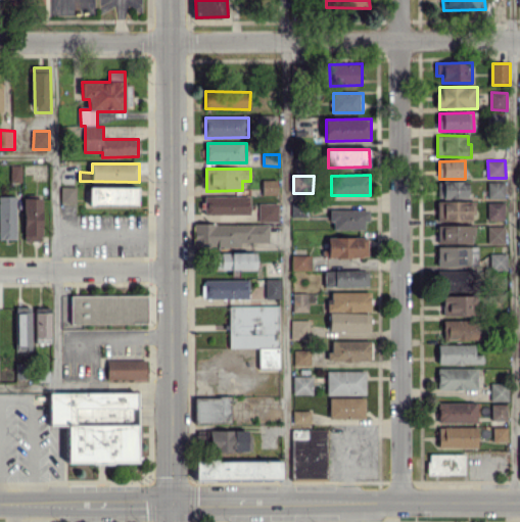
[(279,195),(279,180),(264,181),(264,195),(279,195)]
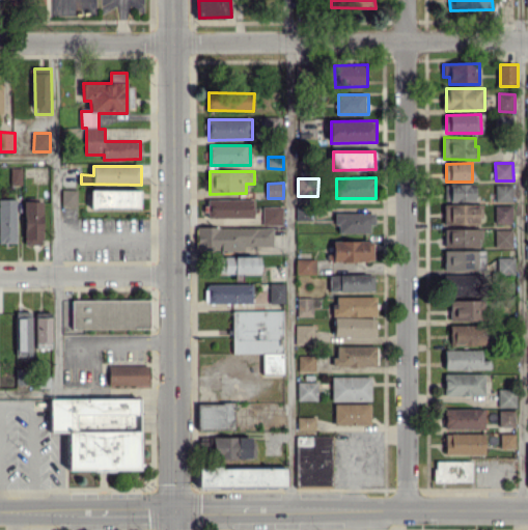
[(476,202),(476,184),(446,185),(447,202),(476,202)]
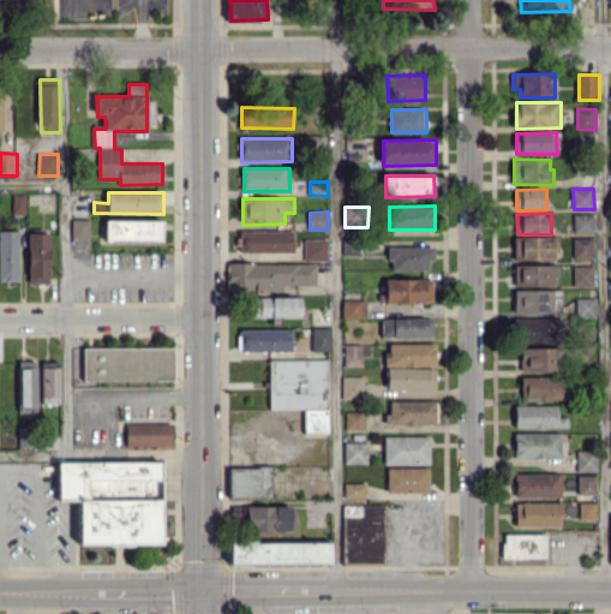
[(576,214),(576,233),(595,233),(595,214),(576,214)]
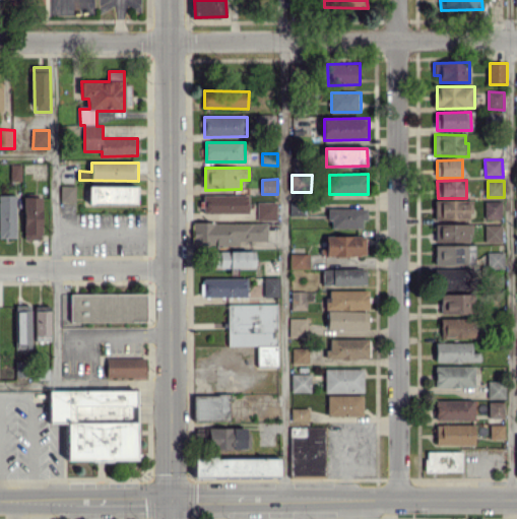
[(62,203),(77,203),(77,186),(62,186),(62,203)]
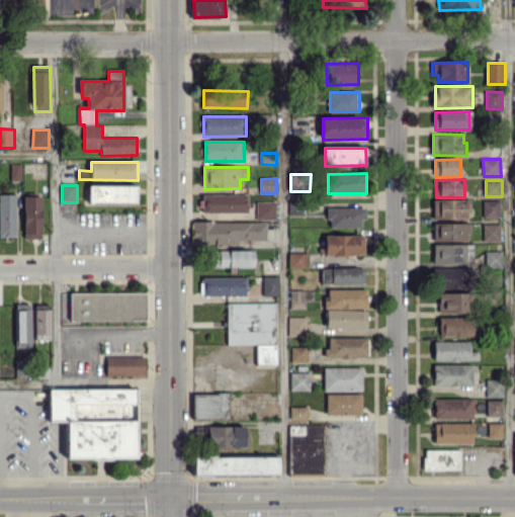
[(137,186),(90,185),(89,203),(137,204),(137,186)]
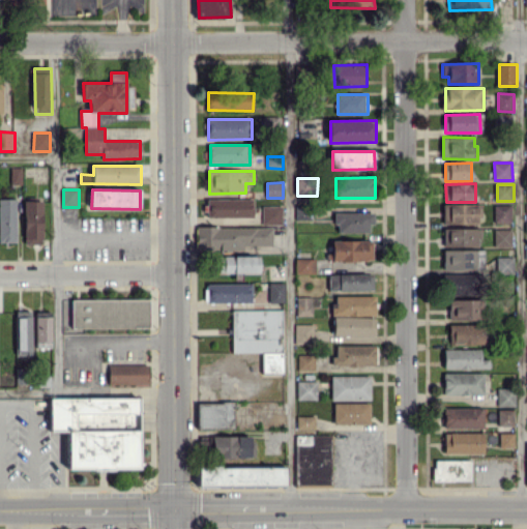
[(18,199),(0,199),(0,242),(18,243),(18,199)]
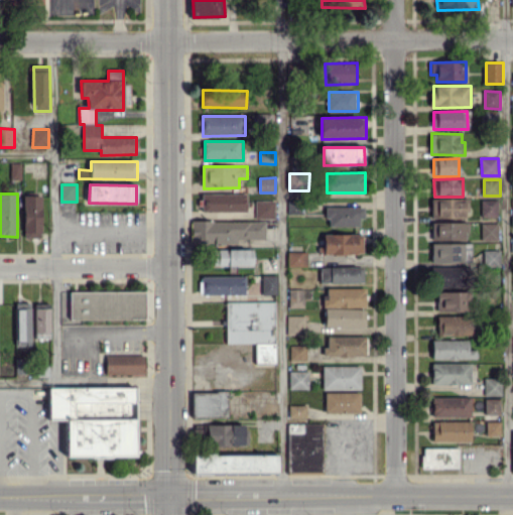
[(248,194),(203,194),(203,213),(248,213),(248,194)]
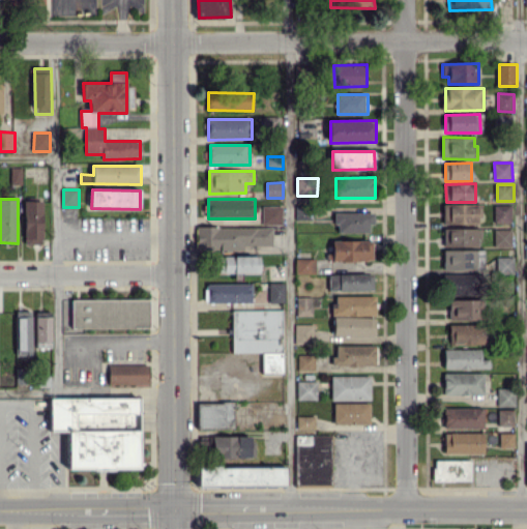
[(44,201),(25,202),(26,245),(45,244),(44,201)]
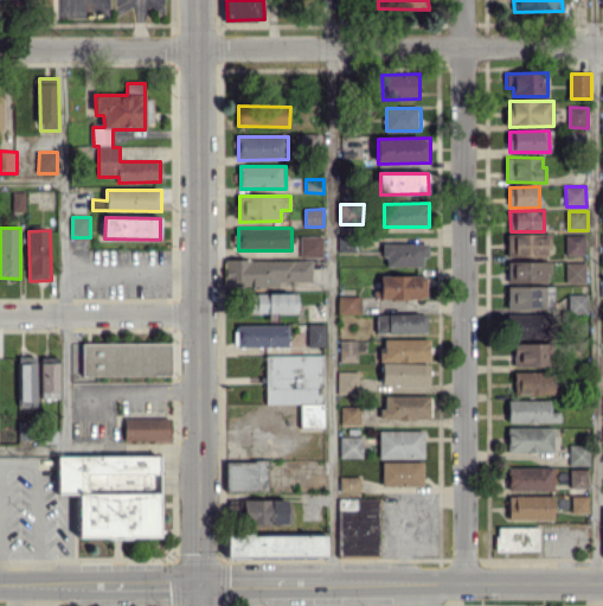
[(508,256),(549,257),(549,235),(510,235),(508,256)]
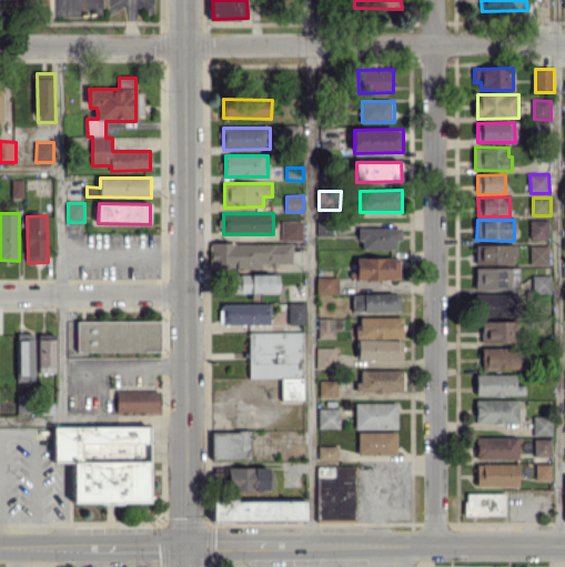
[(550,220),(532,220),(532,240),(550,240),(550,220)]
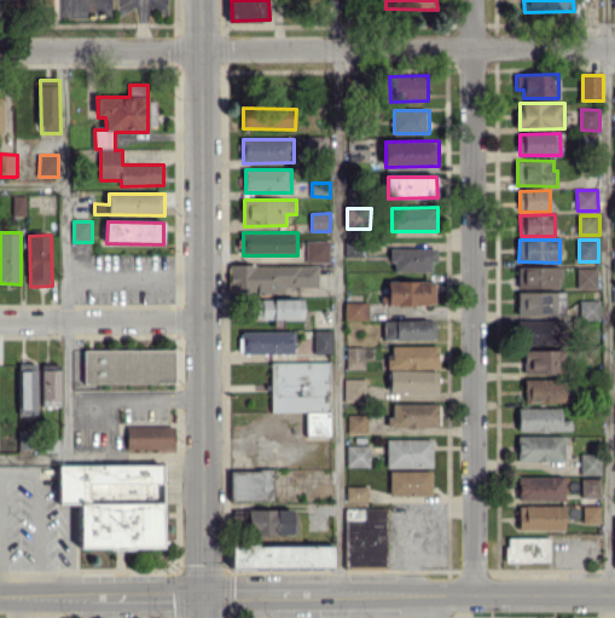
[(331,264),(331,241),(308,241),(308,264),(331,264)]
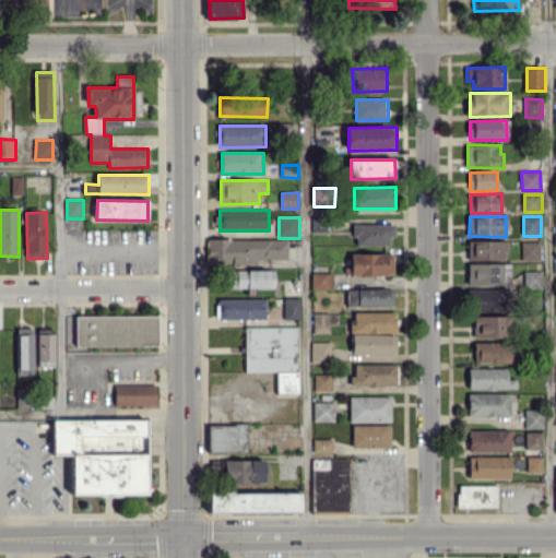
[(390,247),(390,237),(397,237),(397,225),(356,224),(355,247),(390,247)]
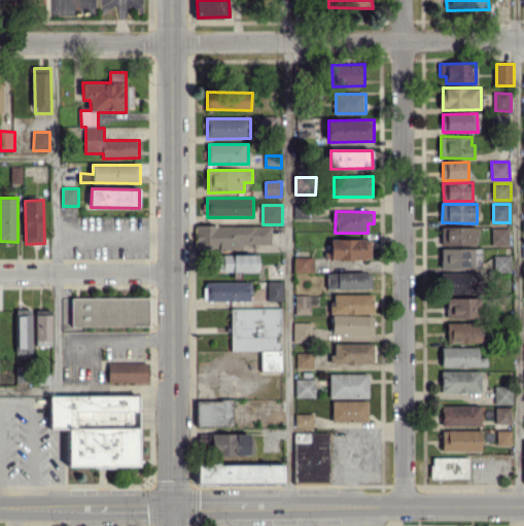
[(243,249),(243,245),(273,245),(272,225),(197,228),(198,250),(243,249)]
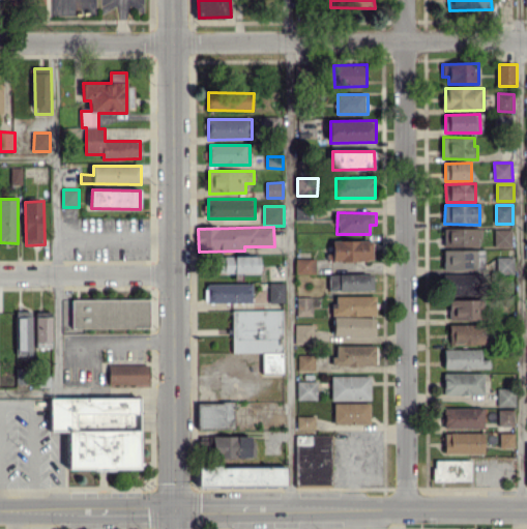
[(445,246),(481,247),(481,229),(445,229),(445,246)]
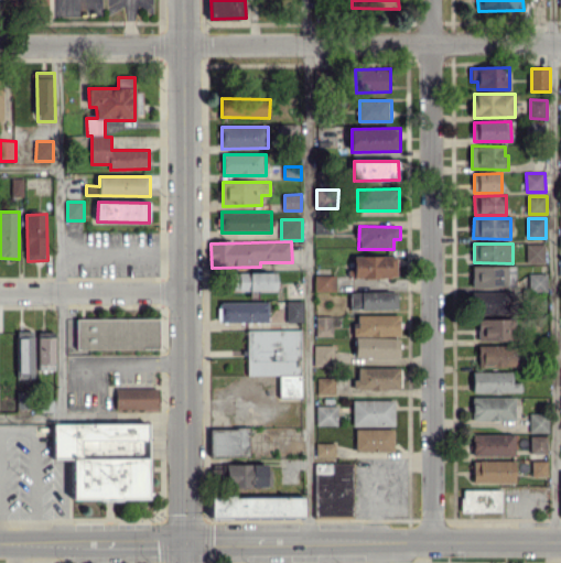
[(546,263),(546,245),(528,245),(528,263),(546,263)]
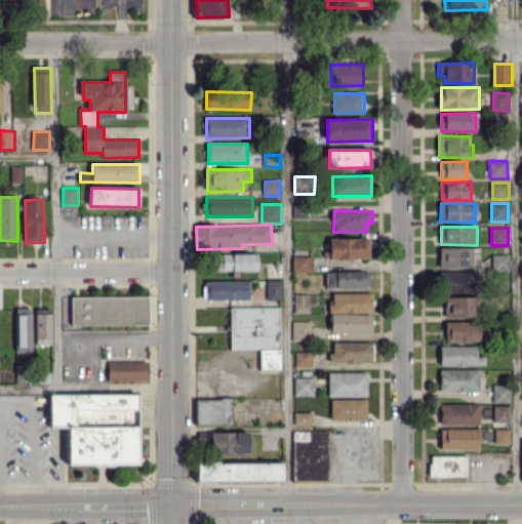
[(328,259),(371,257),(370,238),(327,240),(328,259)]
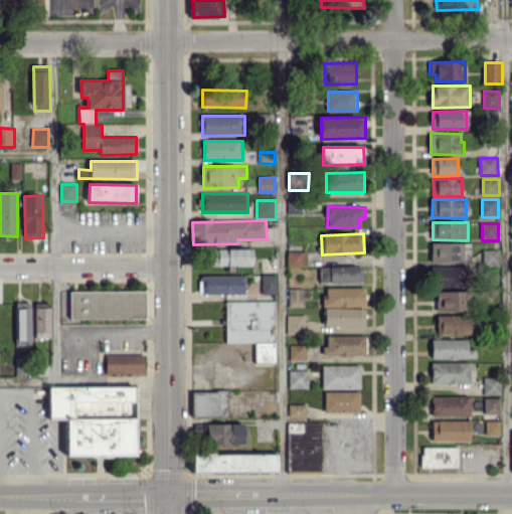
[(433,263),(472,263),(472,244),(433,243),(433,263)]
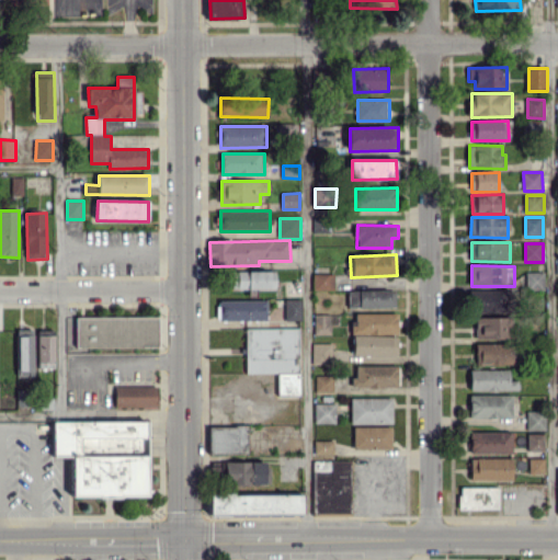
[(276,289),(276,272),(232,272),(232,290),(276,289)]
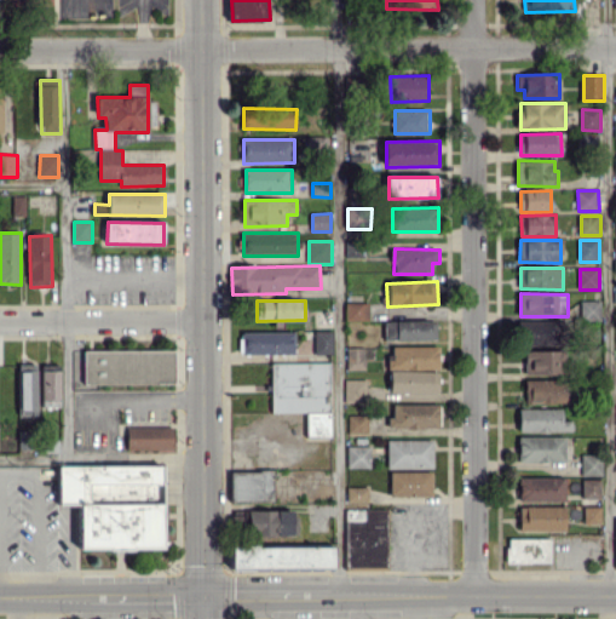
[(370,303),(346,304),(347,321),(372,321),(370,303)]
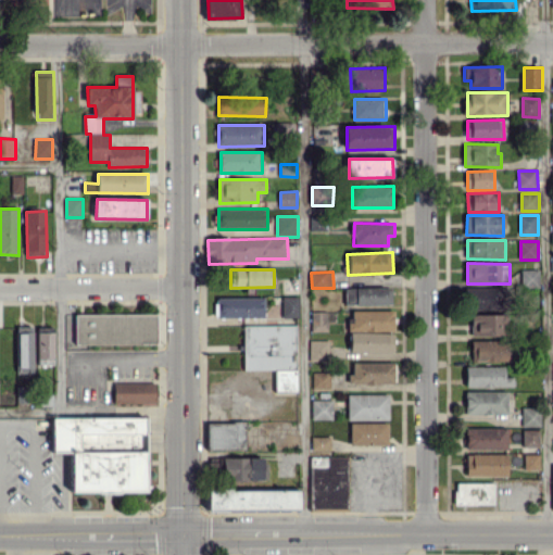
[(347,289),(347,306),(393,305),(393,288),(347,289)]
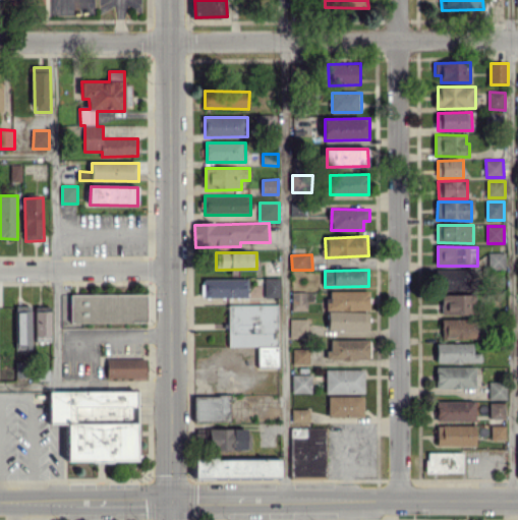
[(473,291),(474,271),(439,270),(438,290),(473,291)]
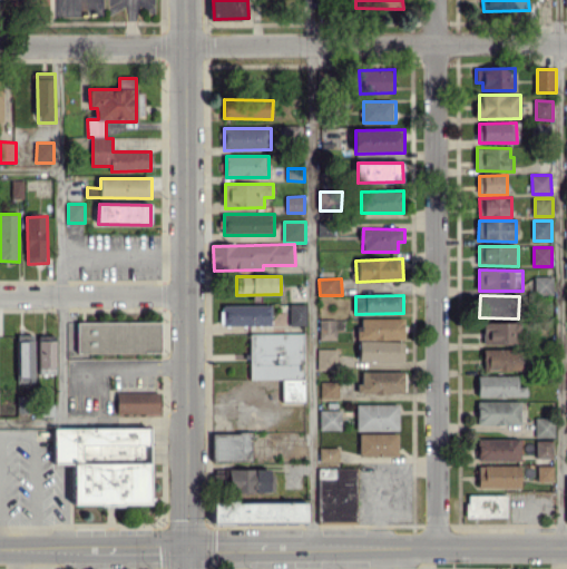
[(224,326),(272,326),(273,305),(224,305),(224,326)]
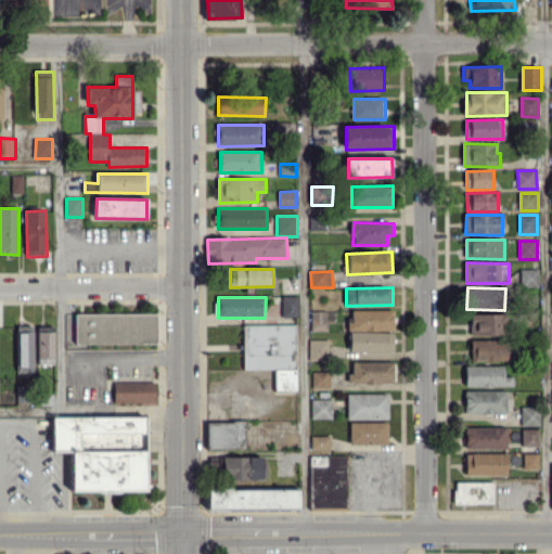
[(299,318),(299,297),(283,297),(283,318),(299,318)]
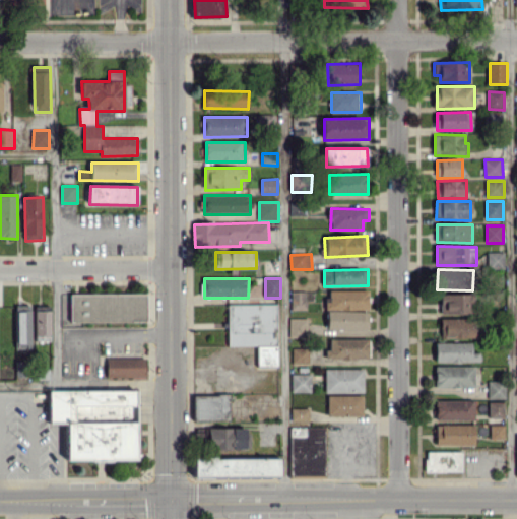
[(370,311),(370,290),(328,290),(328,310),(370,311)]
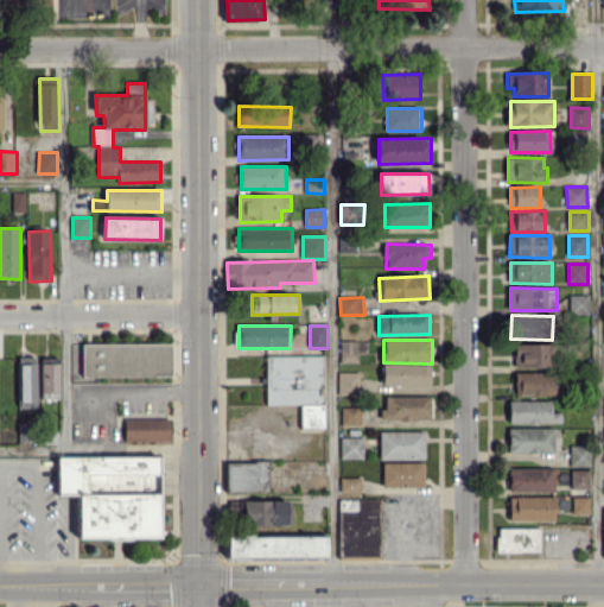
[(358,342),(342,342),(342,364),(360,364),(358,342)]
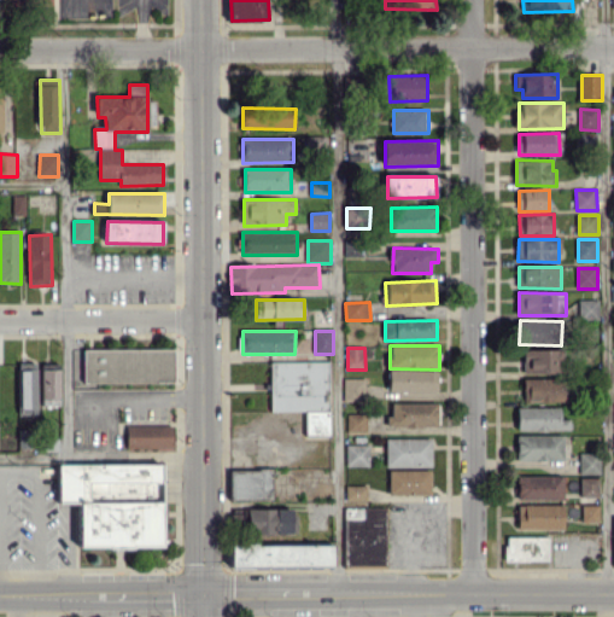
[(176,383),(176,350),(80,351),(80,355),(85,355),(85,376),(75,376),(75,390),(99,390),(99,384),(176,383)]
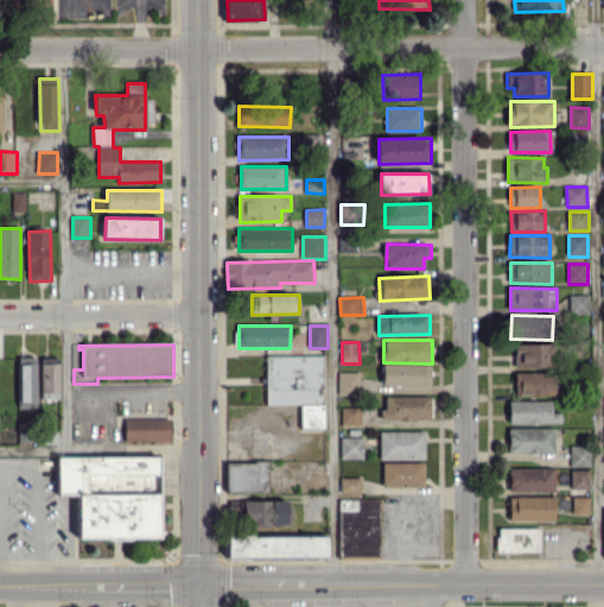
[(516,345),(516,367),(553,368),(553,345),(516,345)]
